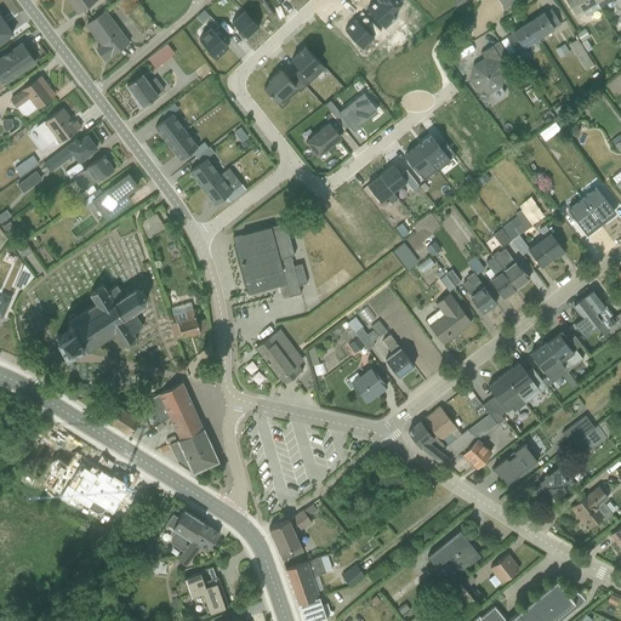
[(64,0),(77,16),(97,0),(64,0)]
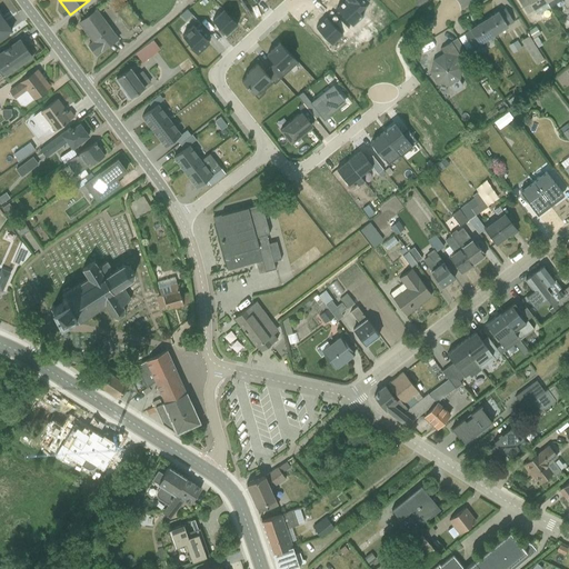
[(518,0),(527,15),(535,10),(538,15),(549,8),(543,0),(518,0)]
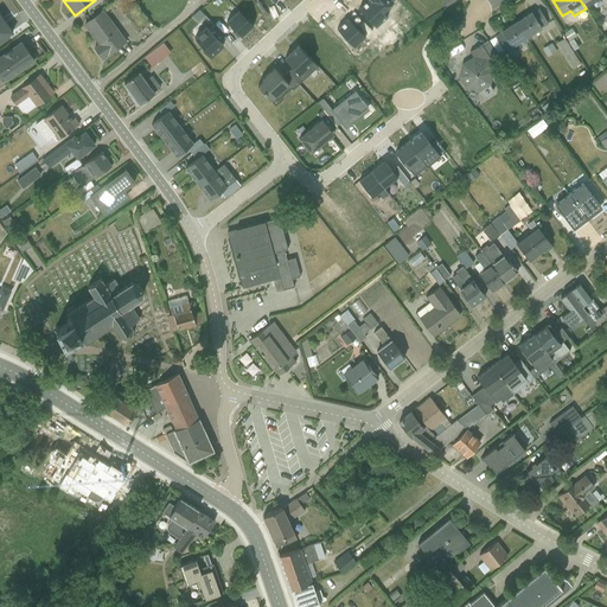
[(517,23),(526,38),(549,25),(538,8),(517,23)]
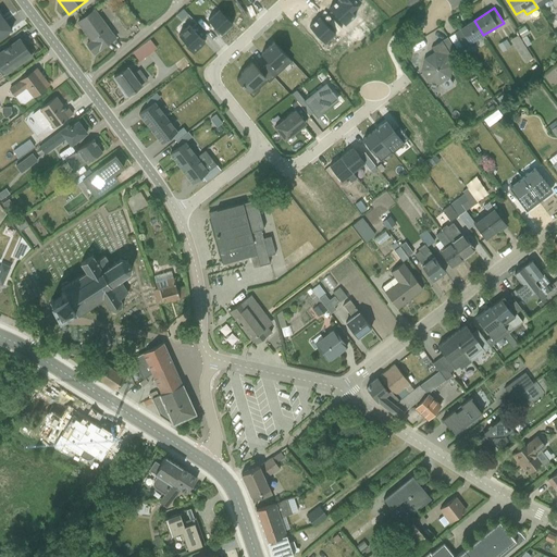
[(85,45),(93,54),(115,38),(95,10),(76,23),(90,41),(85,45)]
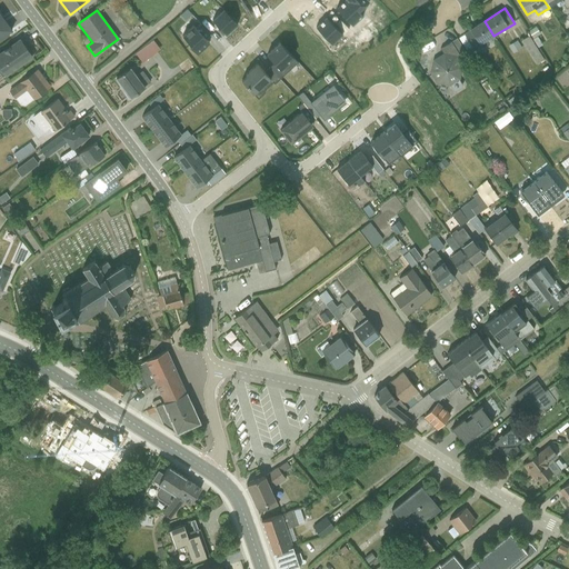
[(0,37),(10,29),(0,15),(0,37)]
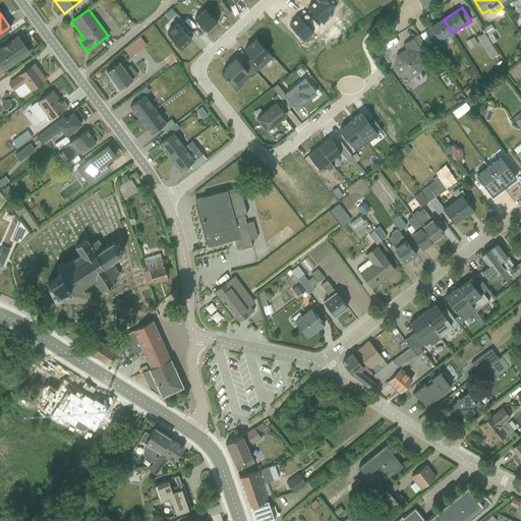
[(452,33),(444,19),(424,31),(432,44),(452,33)]
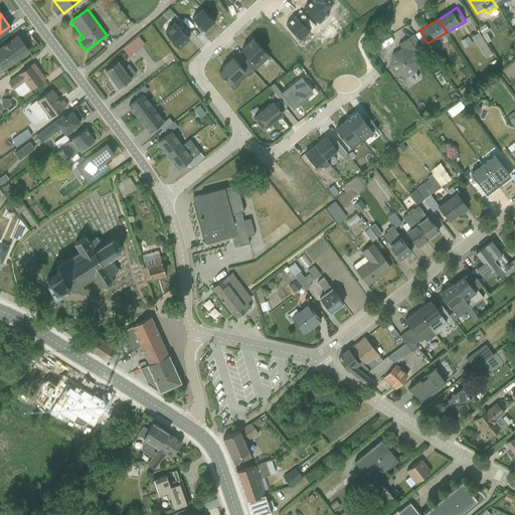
[(166,36),(178,48),(189,38),(186,35),(191,31),(181,21),(166,36)]
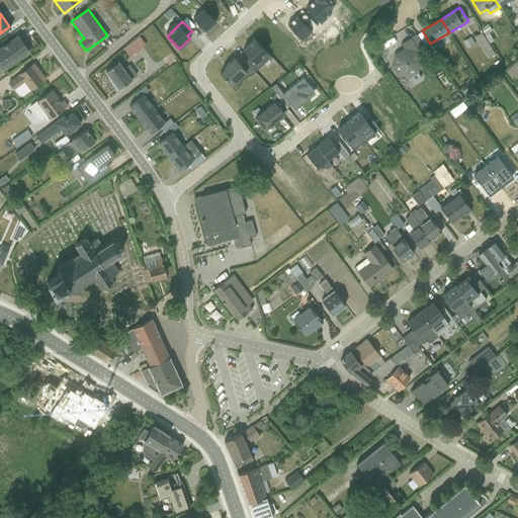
[(478,30),(468,34),(478,58),(487,55),(478,30)]
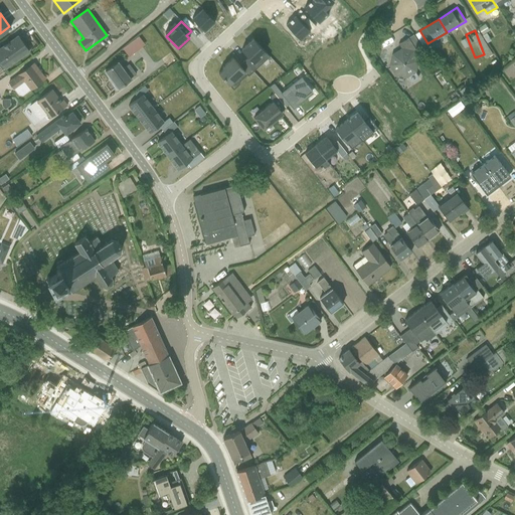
[(0,64),(3,69),(28,51),(17,36),(0,48),(0,64)]
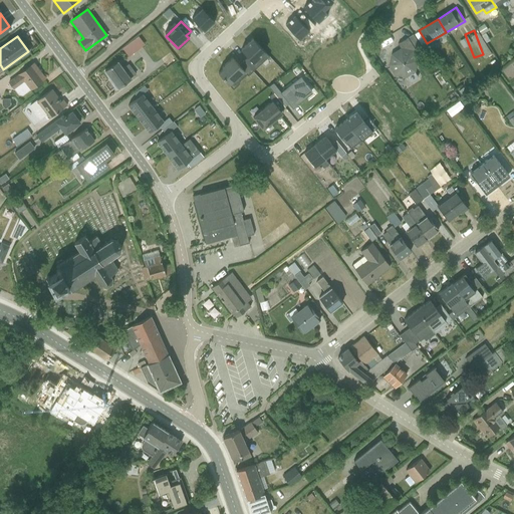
[(456,46),(464,43),(461,36),(453,39),(456,46)]
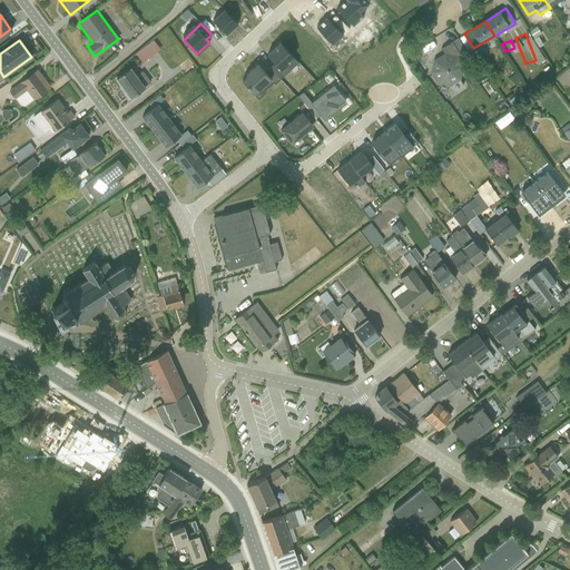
[(441,49),(443,53),(431,60),(429,75),(438,86),(451,86),(462,80),(464,67),(455,57),(459,55),(451,41),(441,49)]
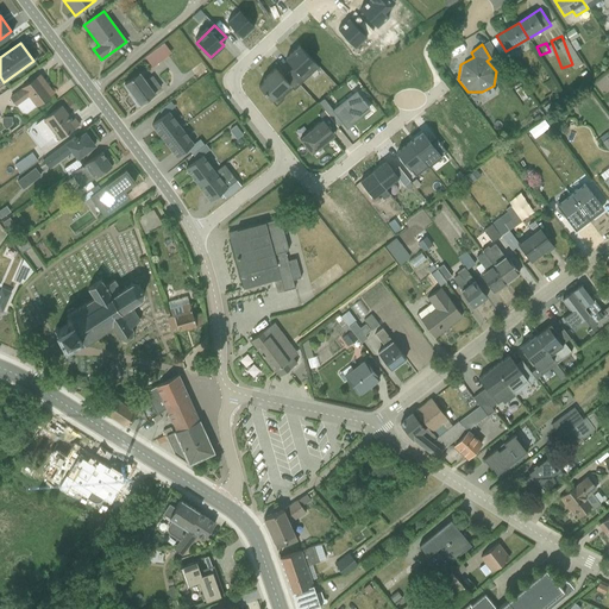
[(264,81),(258,87),(276,106),(299,85),(288,73),(283,77),(274,68),(262,80),(264,81)]
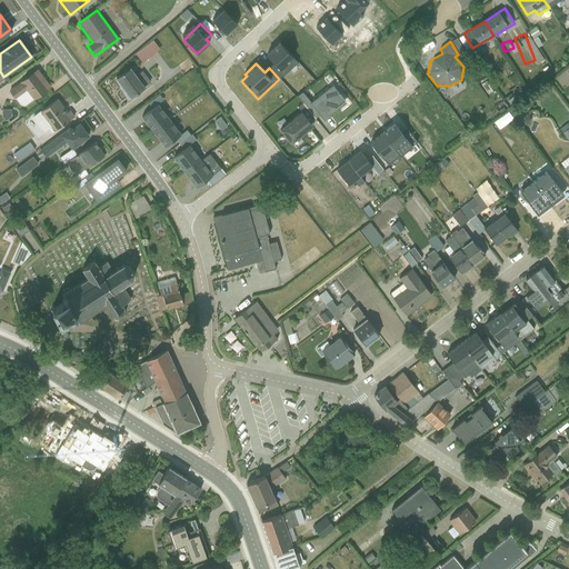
[(33,99),(50,87),(37,69),(9,90),(16,99),(26,90),(33,99)]
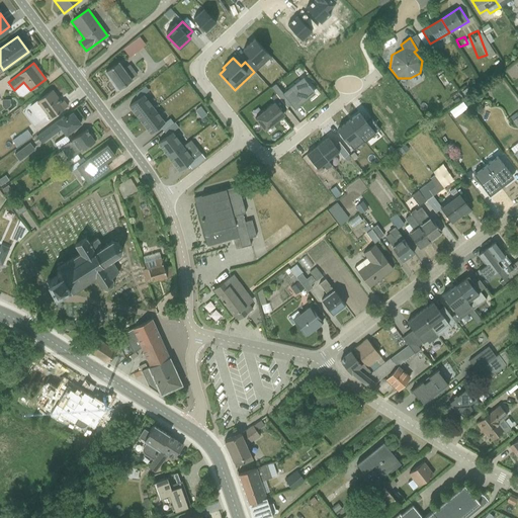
[(118,63),(105,72),(118,89),(136,76),(128,67),(123,70),(118,63)]
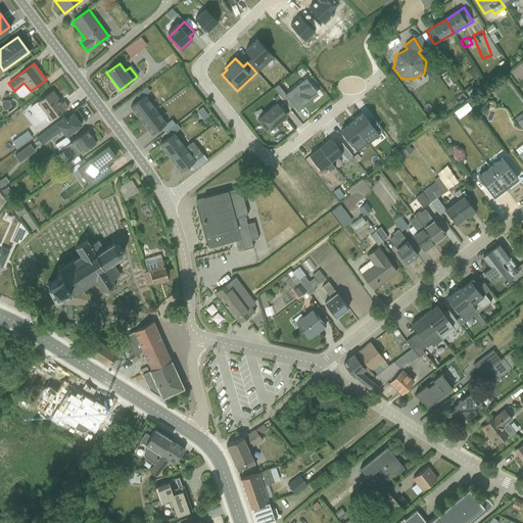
[(273,88),(282,99),(290,108),(293,105),(297,110),(317,95),(302,79),(285,93),(278,84),(273,88)]
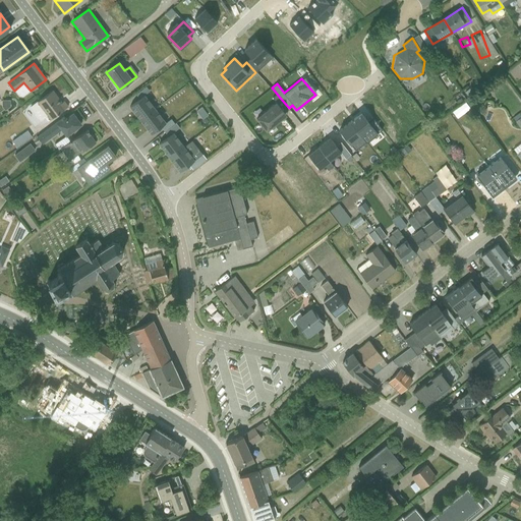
[(38,129),(67,108),(63,102),(59,104),(51,93),(24,112),(38,129)]
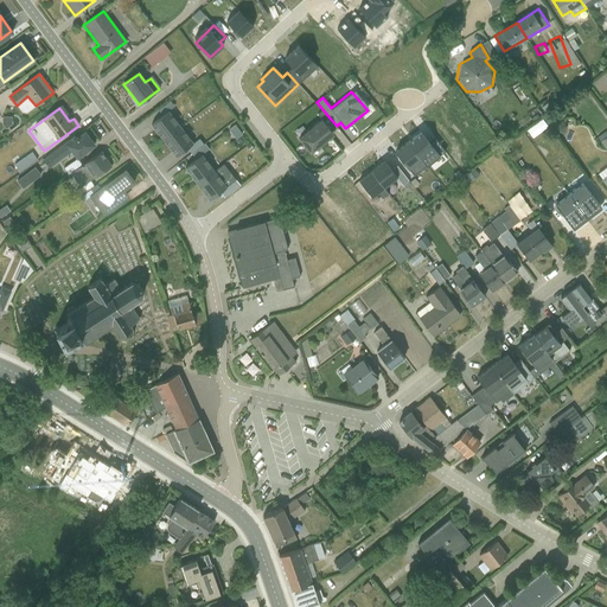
[(164,141),(181,127),(168,110),(151,123),(164,141)]
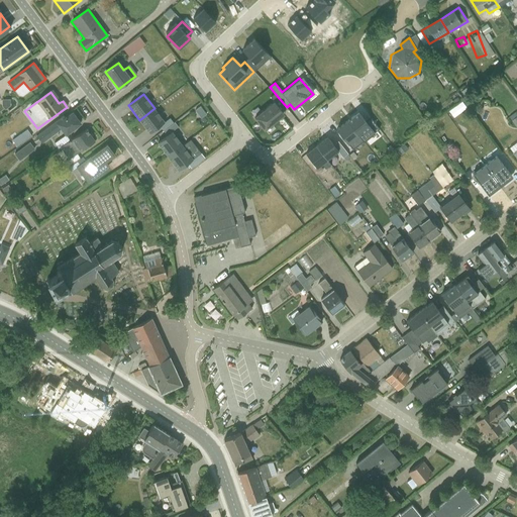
[(254,117),(265,130),(284,114),(282,111),(287,107),(279,98),(254,117)]
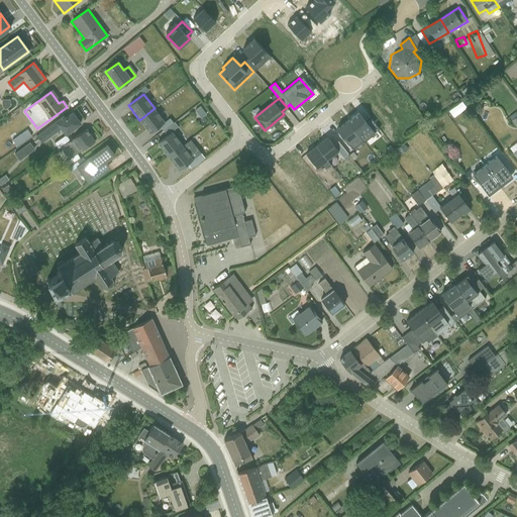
[(194,103),(187,108),(194,117),(201,112),(194,103)]
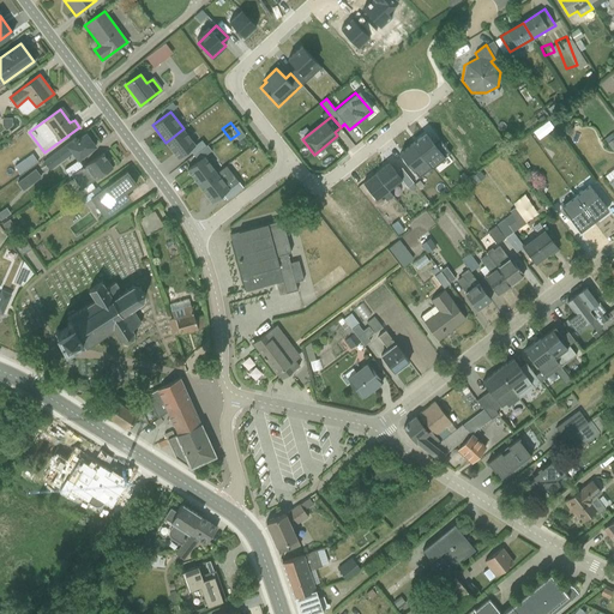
[(166,143),(179,160),(197,146),(184,128),(166,143)]
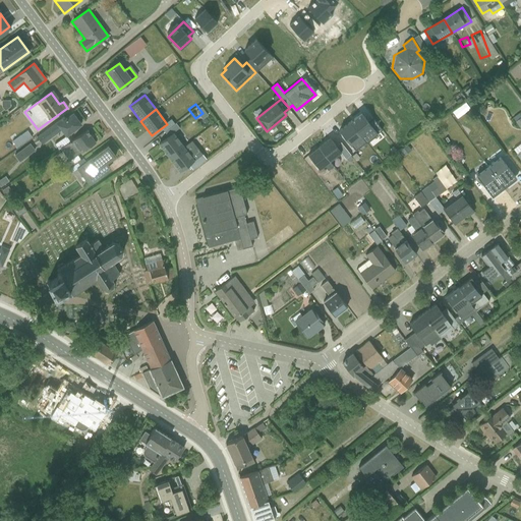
[(506,117),(514,126),(520,119),(520,117),(514,110),(506,117)]
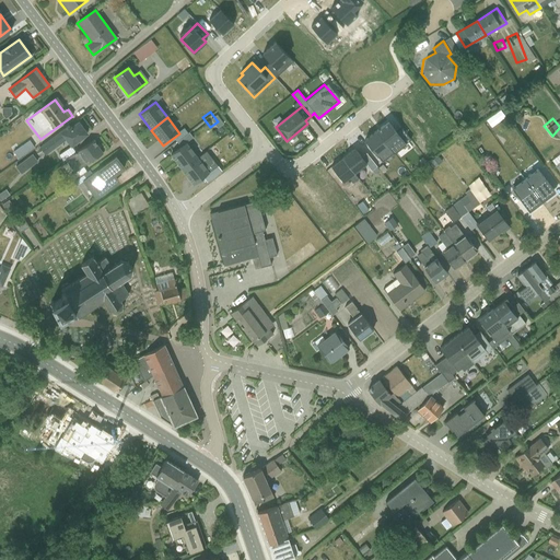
[(69,147),(86,135),(77,120),(41,148),(45,154),(65,140),(69,147)]
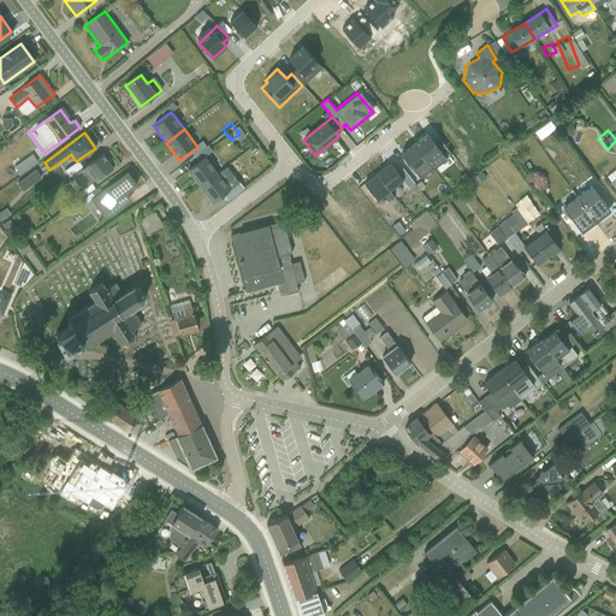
[(13,173),(30,160),(23,152),(7,165),(13,173)]
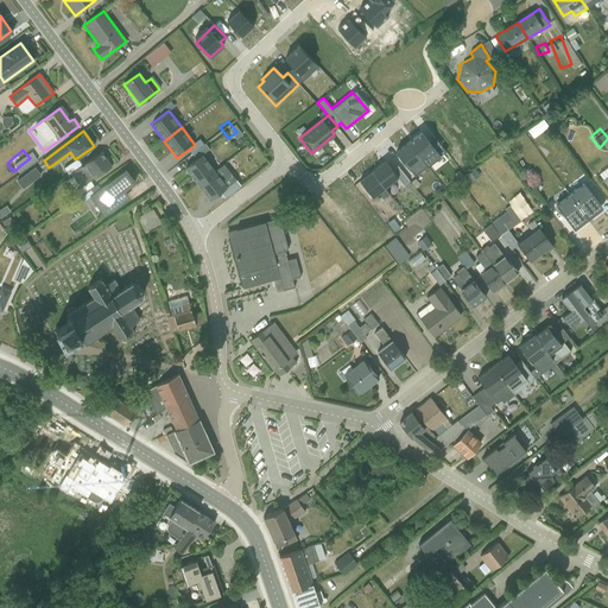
[(89,181),(109,166),(100,153),(70,175),(80,188),(75,191),(80,197),(93,187),(89,181)]
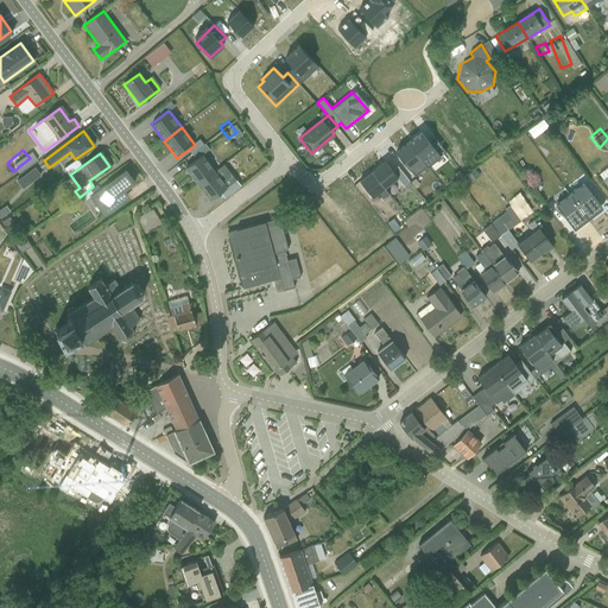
[(197,184),(215,171),(202,154),(185,168),(197,184)]
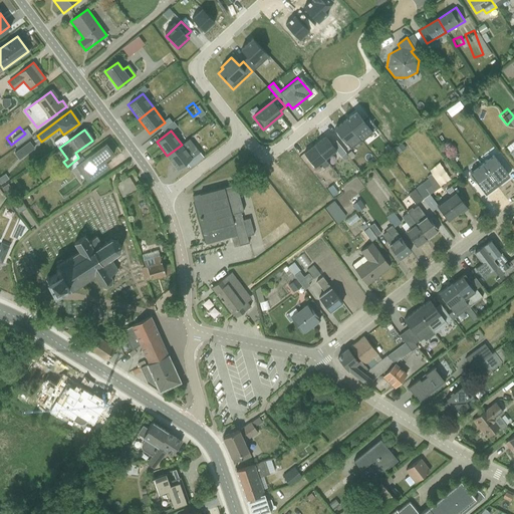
[(113,155),(104,144),(76,167),(87,183),(108,167),(104,162),(113,155)]
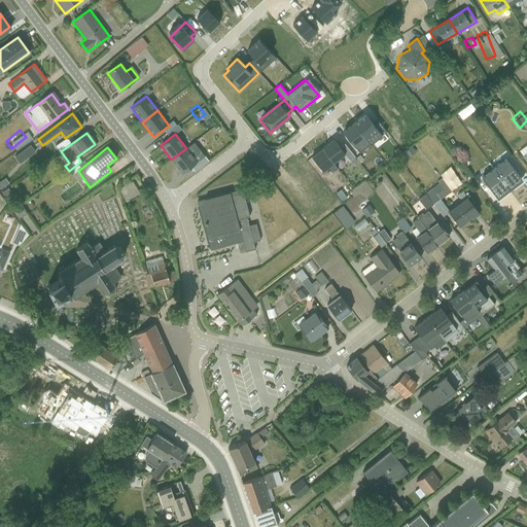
[(197,162),(186,148),(171,160),(182,173),(197,162)]
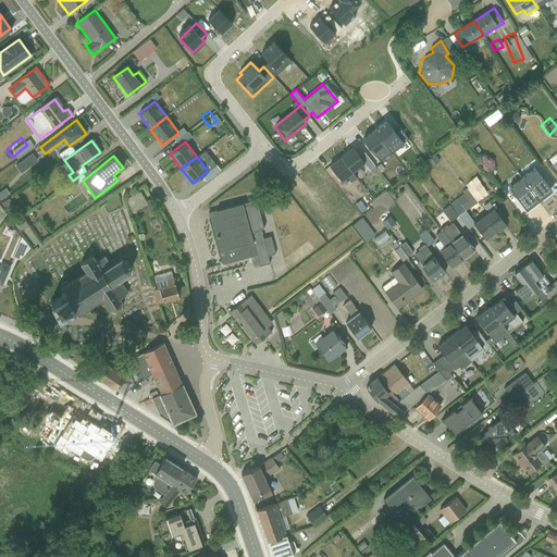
[(519,200),(527,212),(549,196),(536,178),(516,195),(509,187),(504,192),(514,205),(519,200)]
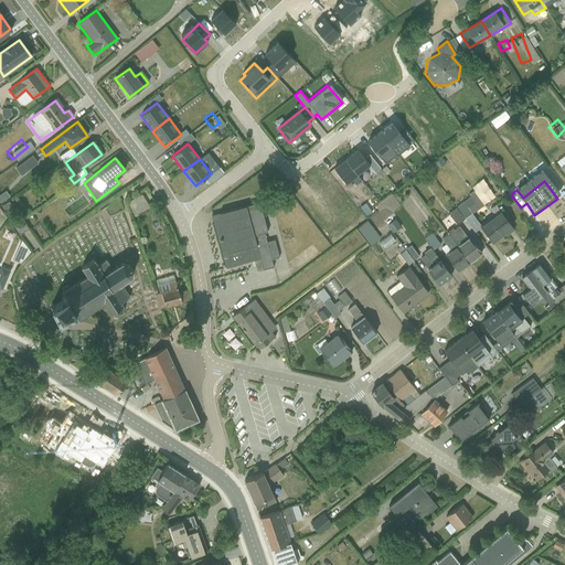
[(444,209),(451,221),(468,209),(464,203),(469,199),(460,188),(445,199),(450,204),(444,209)]
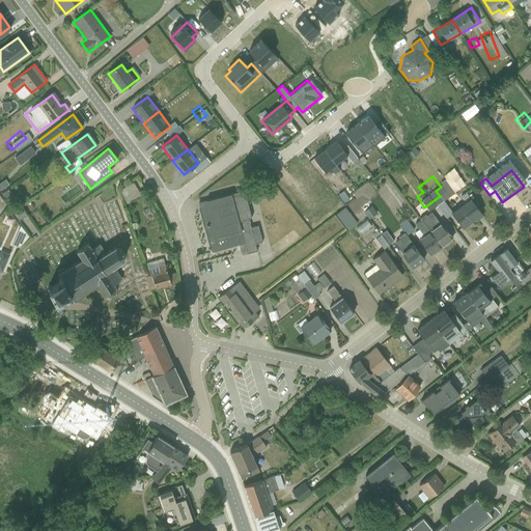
[(141,196),(134,183),(119,190),(126,204),(141,196)]
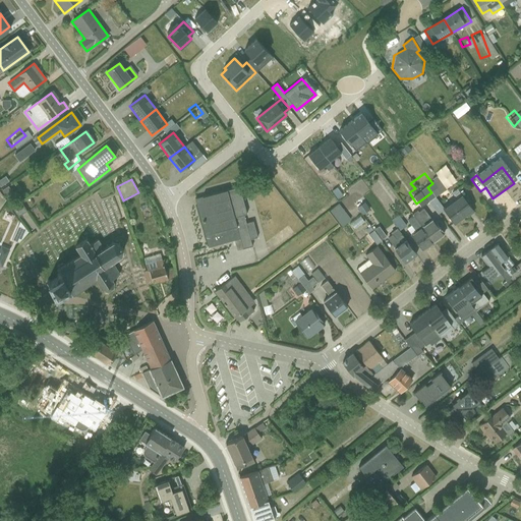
[(216,193),(211,195),(194,199),(196,209),(207,249),(238,241),(241,251),(250,248),(248,240),(255,239),(251,224),(244,226),(242,219),(247,218),(239,188),(225,191),(216,193)]
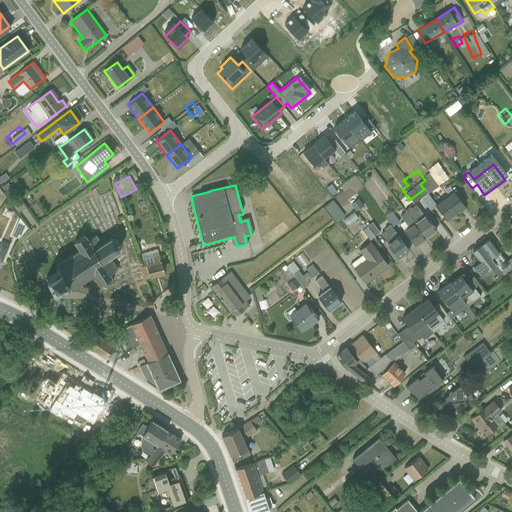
[(435,204),(446,219),(463,207),(448,187),(438,194),(442,199),(435,204)]
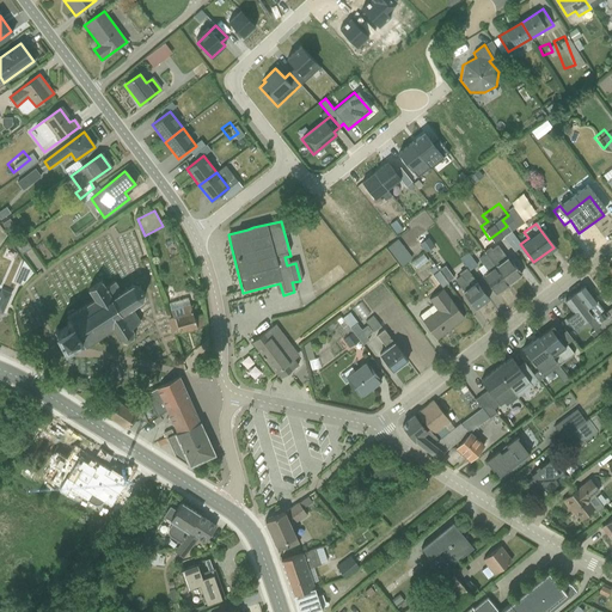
[(417,246),(424,244),(421,234),(414,237),(417,246)]
